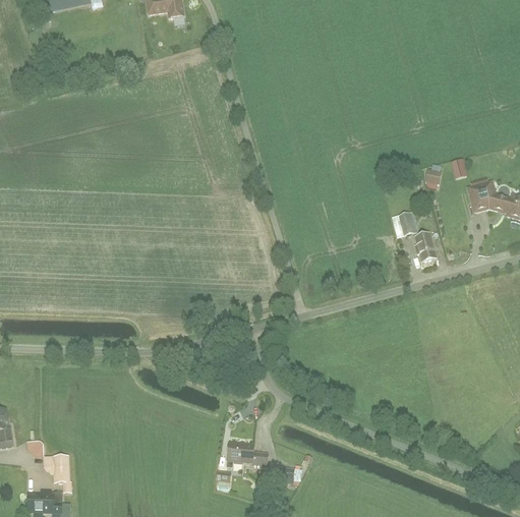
[(183,15),(180,0),(145,0),(148,13),(167,10),(168,17),(183,15)]
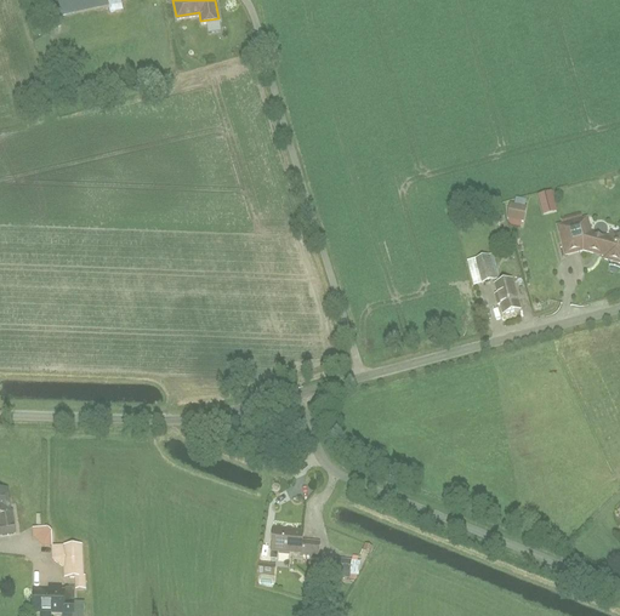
[(523,218),(525,203),(508,200),(506,216),(523,218)]
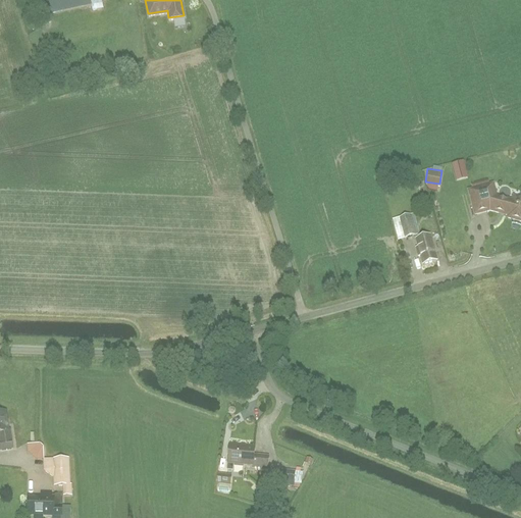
[(508,212),(507,214),(520,217),(520,194),(513,193),(512,197),(496,193),(491,180),(487,182),(485,176),(471,180),(472,186),(468,187),(474,211),(488,207),(508,212)]
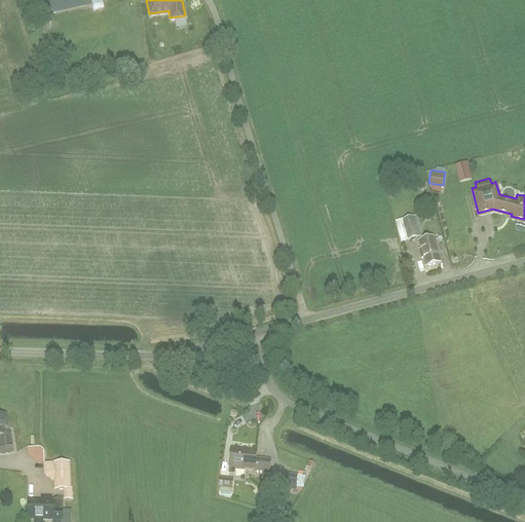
[(420,233),(415,213),(401,216),(407,236),(420,233)]
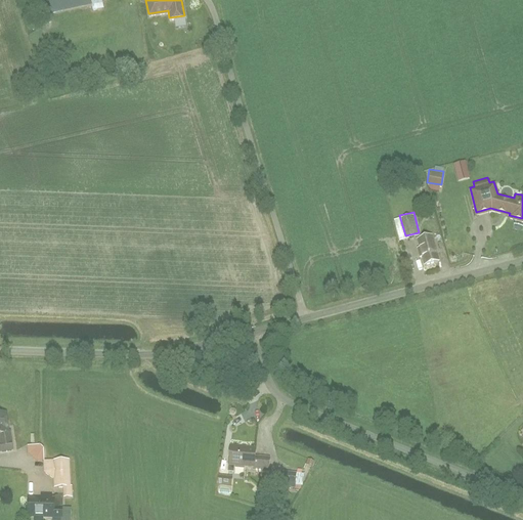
[(422,254),(424,262),(437,258),(430,233),(417,236),(419,245),(417,246),(420,254),(422,254)]
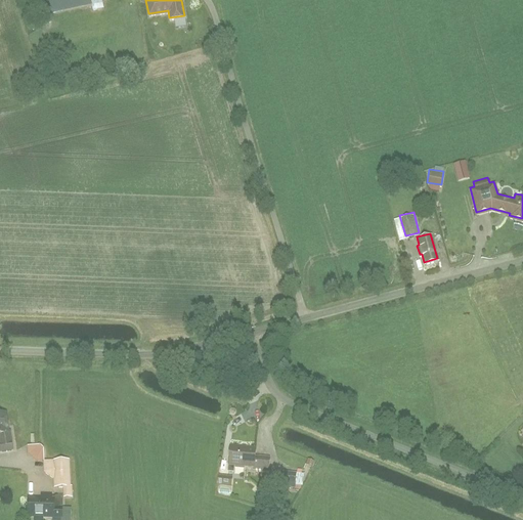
[(0,448),(12,447),(9,428),(9,427),(6,428),(3,409),(0,409),(0,448)]
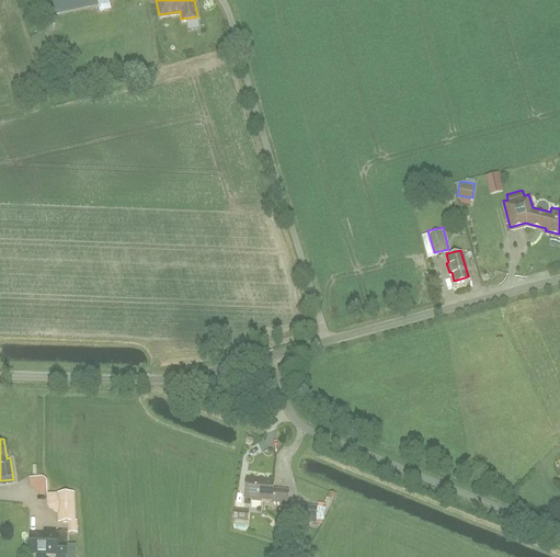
[(273,486),(273,477),(247,474),(244,495),(271,498),(271,500),(287,502),(288,487),(273,486)]
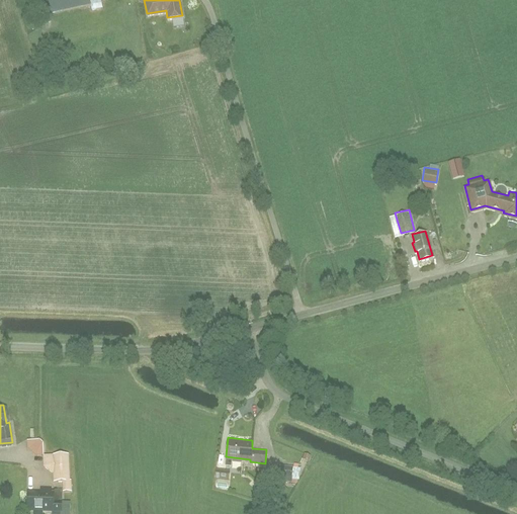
[(68,478),(68,470),(67,451),(53,452),(53,453),(41,453),(42,463),(54,472),(54,479),(63,478),(68,478)]
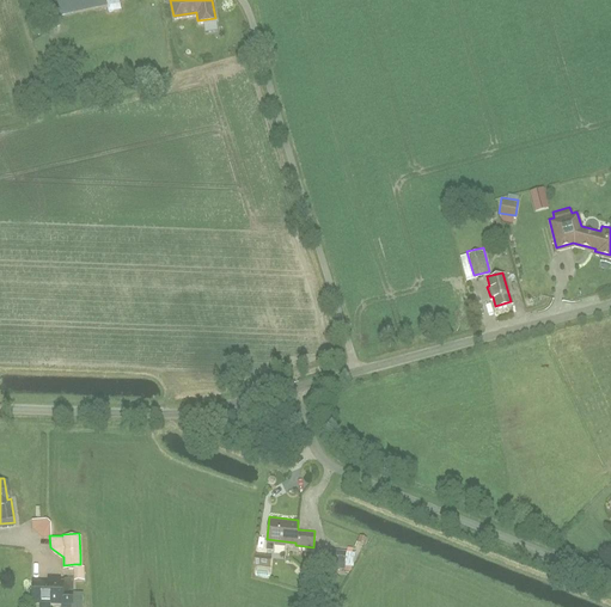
[(343,565),(346,549),(331,546),(329,564),(343,565)]
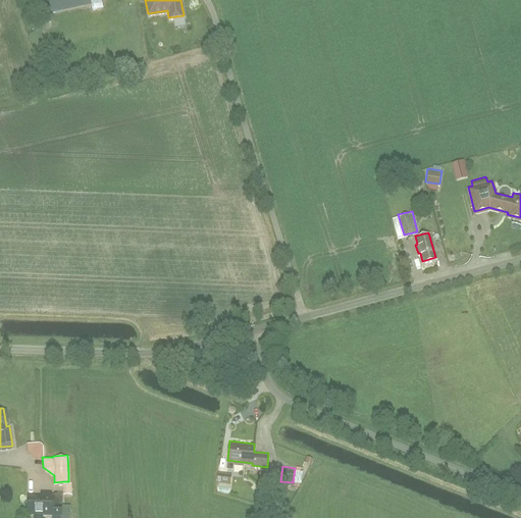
[(229,482),(230,471),(216,470),(215,480),(229,482)]
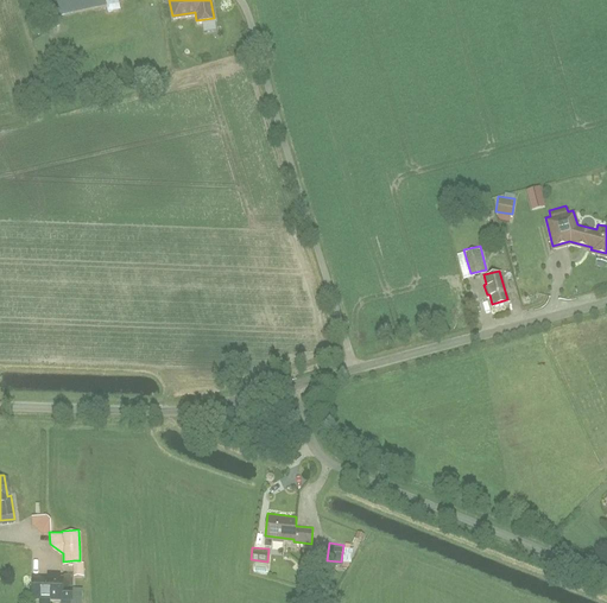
[(31,595),(31,596),(70,597),(71,572),(55,572),(55,571),(44,571),(44,576),(32,575),(32,581),(30,581),(27,584),(26,591),(30,594),(31,595)]
